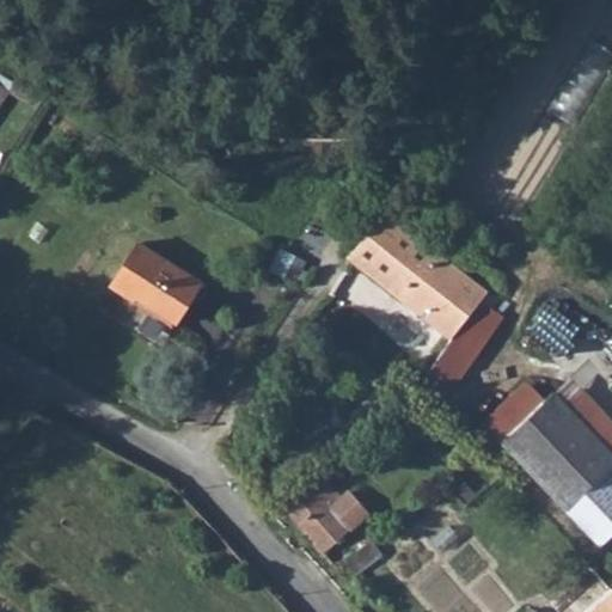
[(384,212),(347,261),(403,305),(405,301),(440,256),(384,212)]
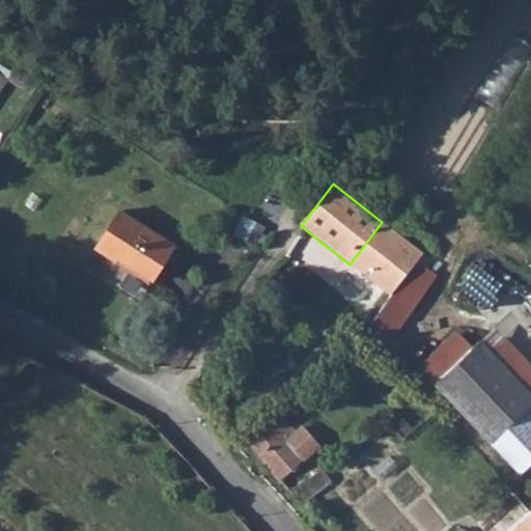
[(116,215),(92,253),(110,263),(112,260),(150,283),(172,248),(116,215)]
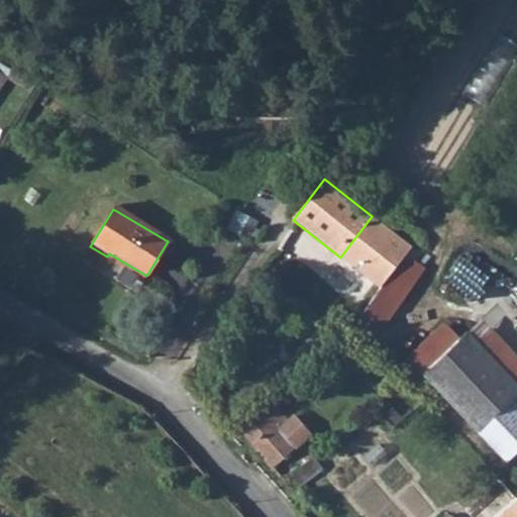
[(372,216),(342,254),(382,288),(411,248),(372,216)]
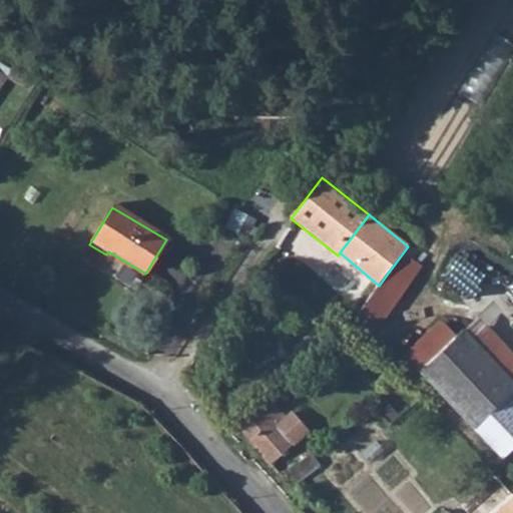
[(512,386),(463,328),(418,373),(499,465),(512,450),(512,386)]
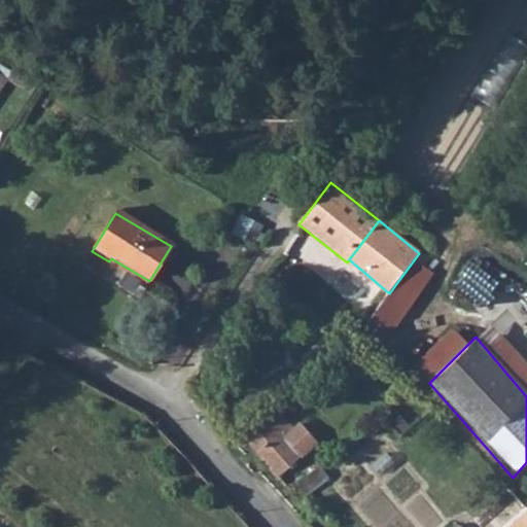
[(277,410),(245,440),(281,478),(317,445),(302,428),(297,431),(277,410)]
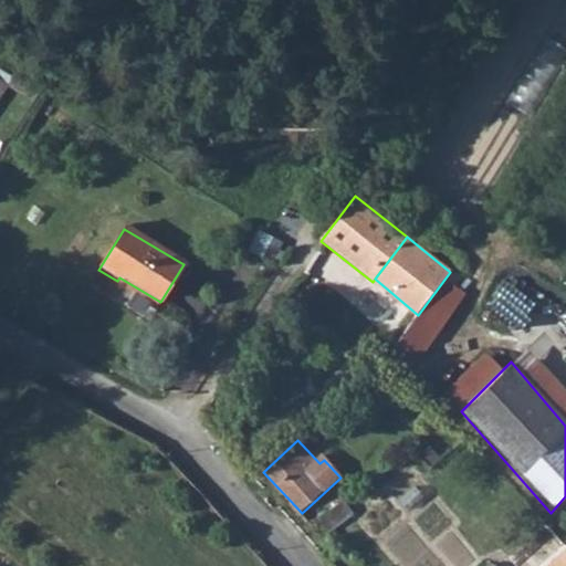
[(565,565),(565,551),(547,565),(565,565)]
